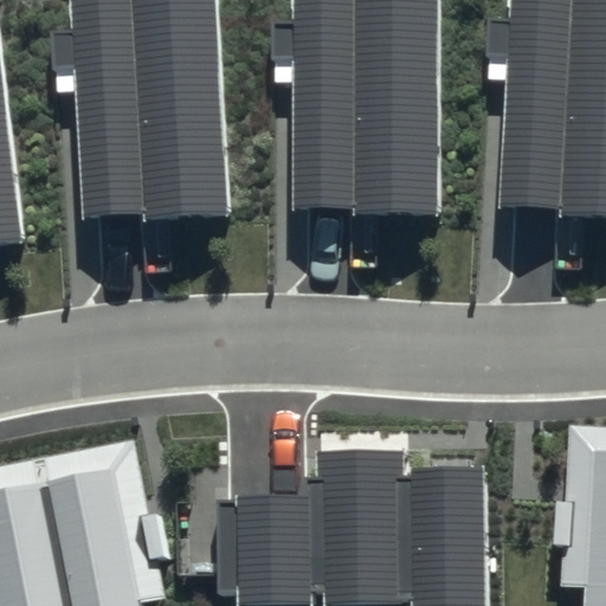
[(230,216),(216,0),(65,0),(68,32),(52,33),(55,66),(71,66),(81,217),(141,212),(141,220),(230,216)]
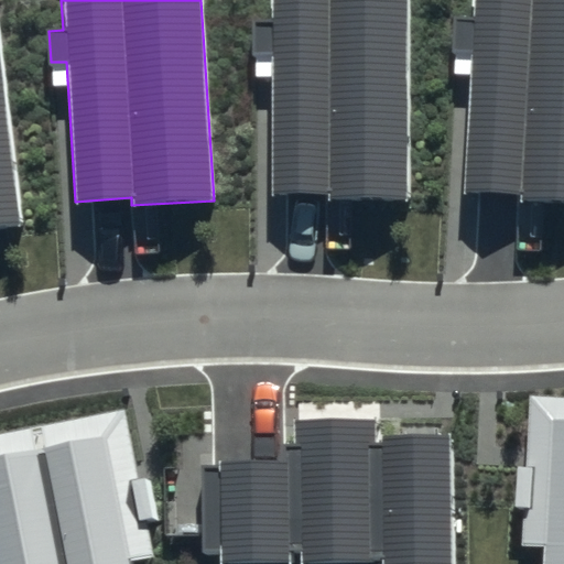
[(409,206),(411,0),(273,0),(273,24),(256,24),(256,54),(273,55),(271,196),(327,197),(326,205),(409,206)]
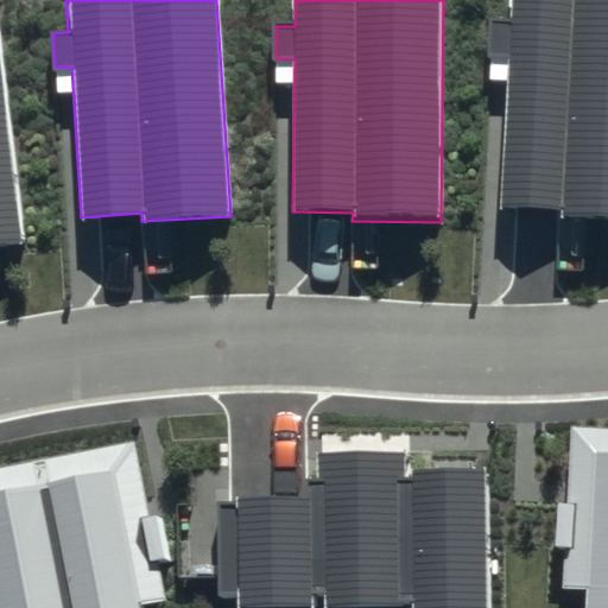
[(607,221),(607,0),(511,0),(510,24),(491,23),(489,55),(508,56),(501,208),(562,211),(562,220),(607,221)]
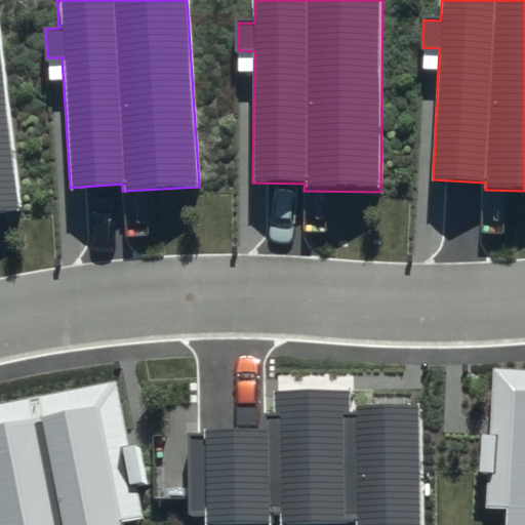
[(0,213),(23,211),(0,24),(0,213)]
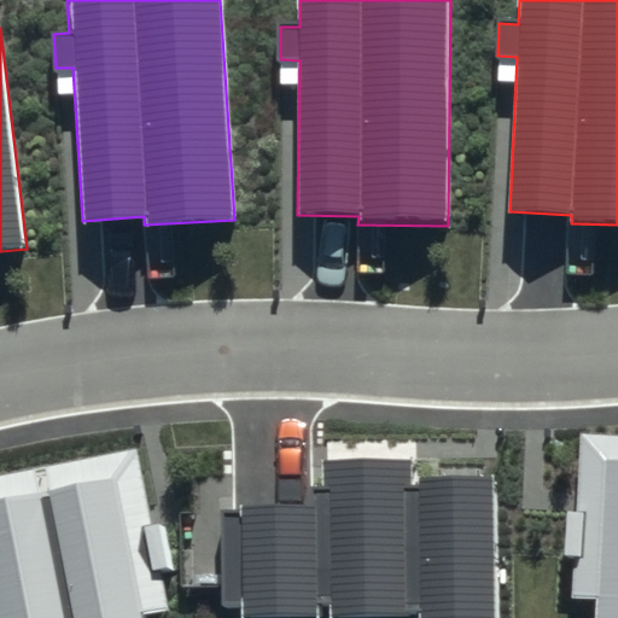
[(617,617),(617,433),(579,432),(569,599),(593,600),(590,617),(617,617)]
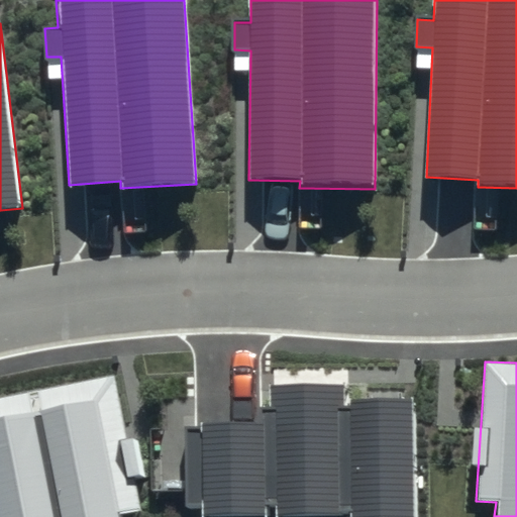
[(143,511),(116,372),(0,394),(0,516),(122,516),(143,511)]
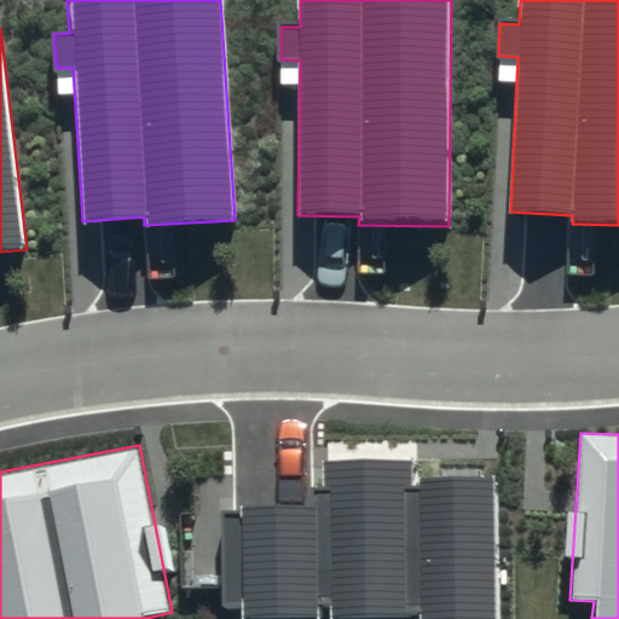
[(498,618),(495,475),(415,479),(414,457),(327,461),(328,504),(220,508),(223,601),(244,601),(246,618),(421,613),(421,618),(498,618)]
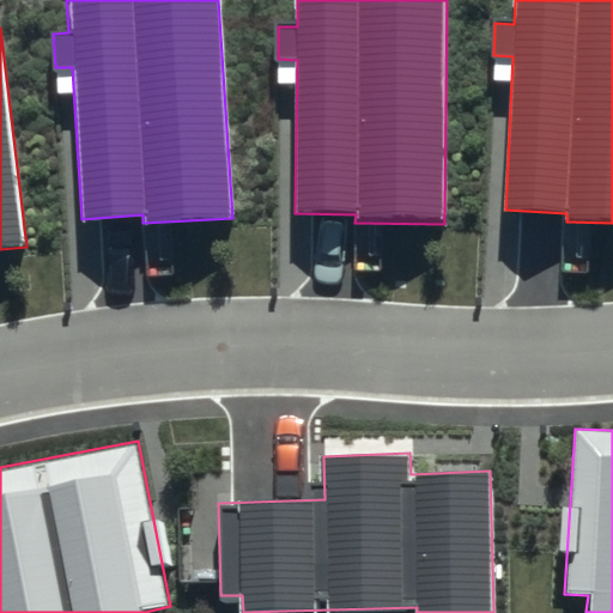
All buildings are outlined.
